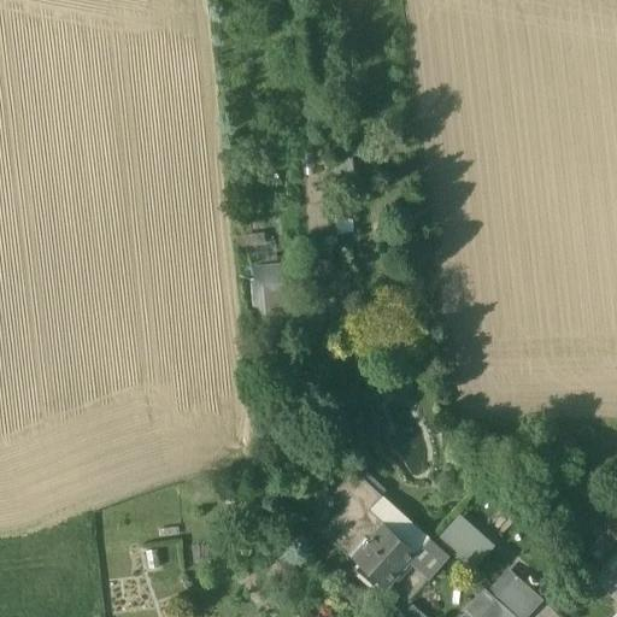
[(334,492),(346,503),(365,482),(353,471),(334,492)]
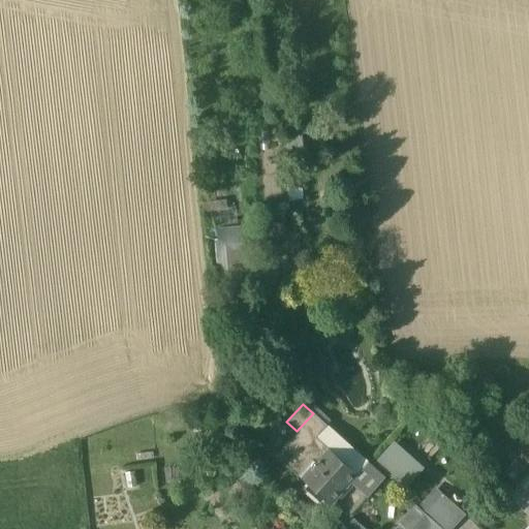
[(330,448),(316,437),(327,425),(313,413),(297,431),(276,456),(299,476),(313,461),(316,463),(329,449),(330,448)]
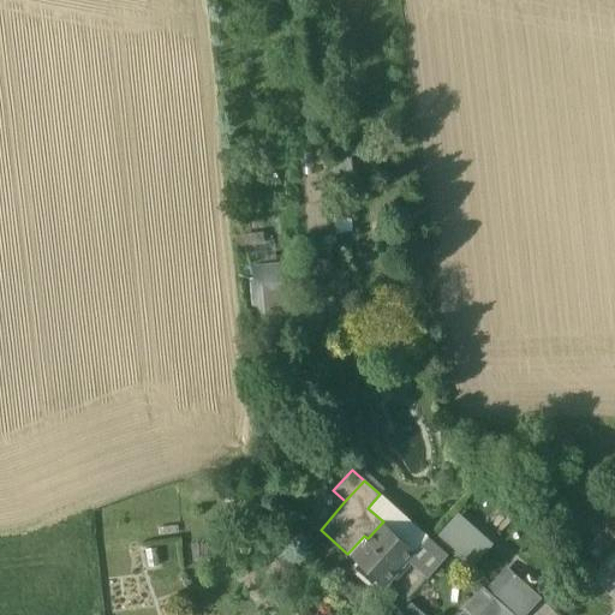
[(458,519),(436,544),(448,555),(470,573),(491,548),(458,519)]
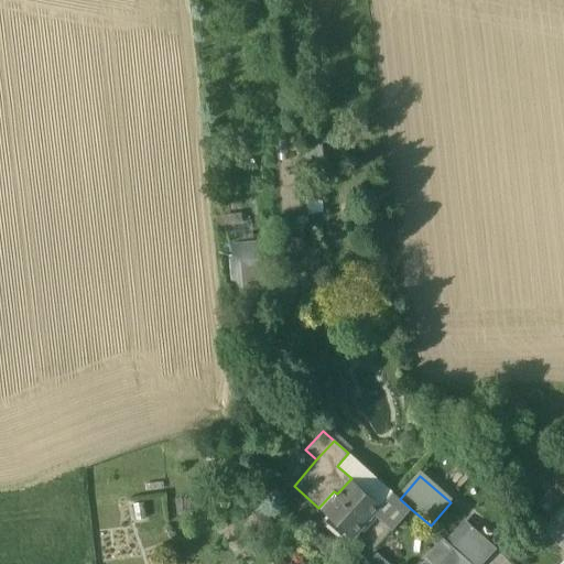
[(380,505),(351,478),(350,479),(337,494),(323,510),(322,511),(351,538),(353,537),(351,537),(372,513),(380,506),(380,505)]
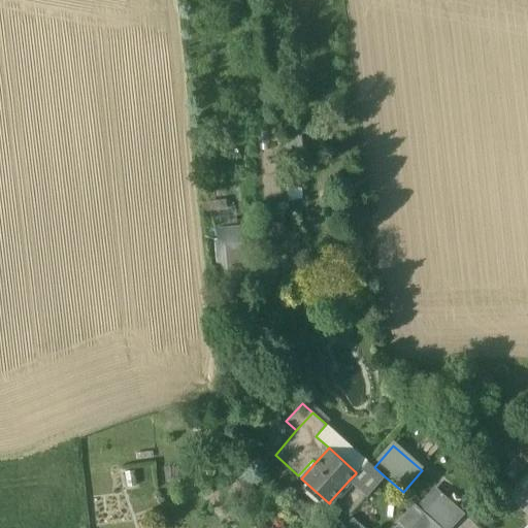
[(356,473),(349,481),(366,497),(385,476),(374,467),(366,461),(356,472),(356,473)]
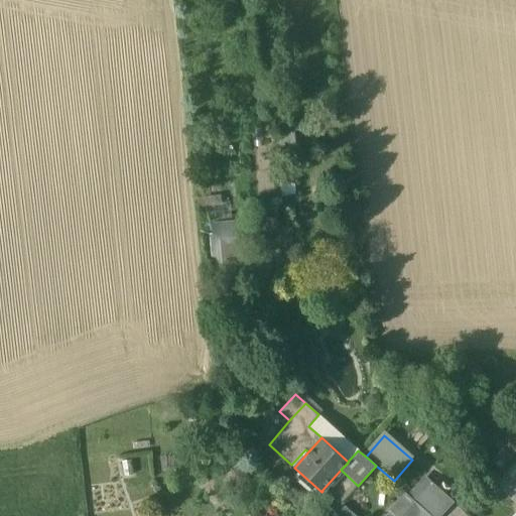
[(515,462),(496,485),(515,503),(515,462)]
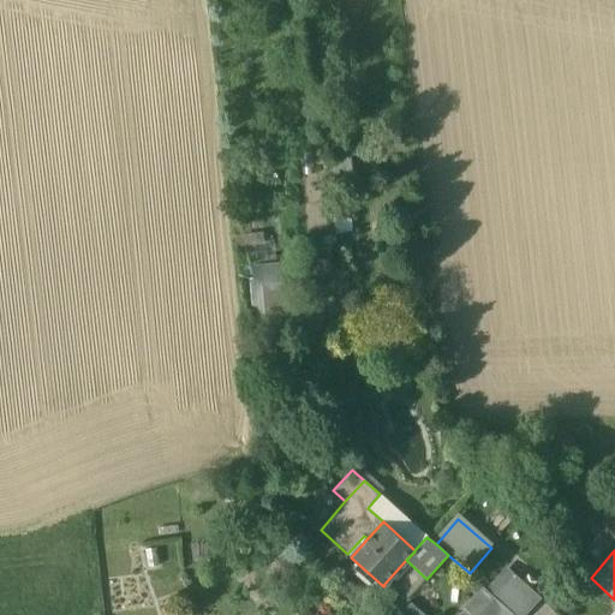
[(505,567),(485,589),(494,596),(513,574),(505,567)]
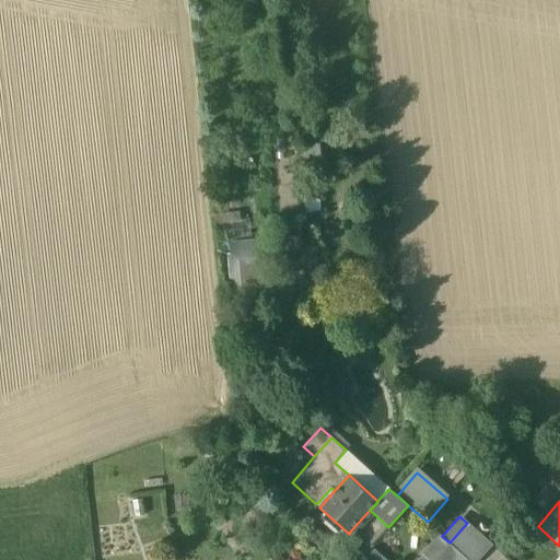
[(476,559),(491,544),(467,523),(450,543),(468,559),(476,559)]
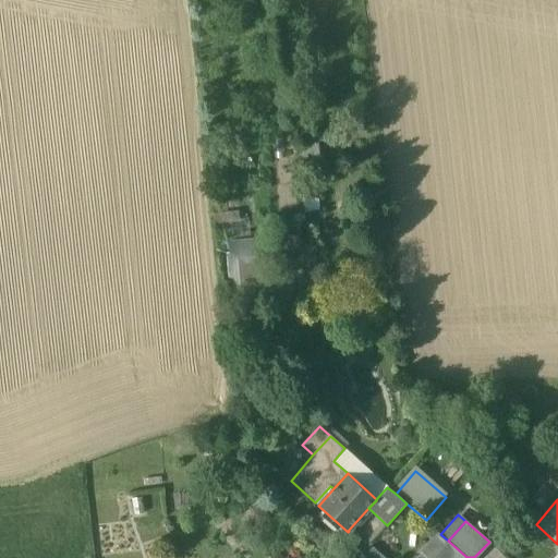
[(466,557),(448,541),(432,557),(466,557)]
